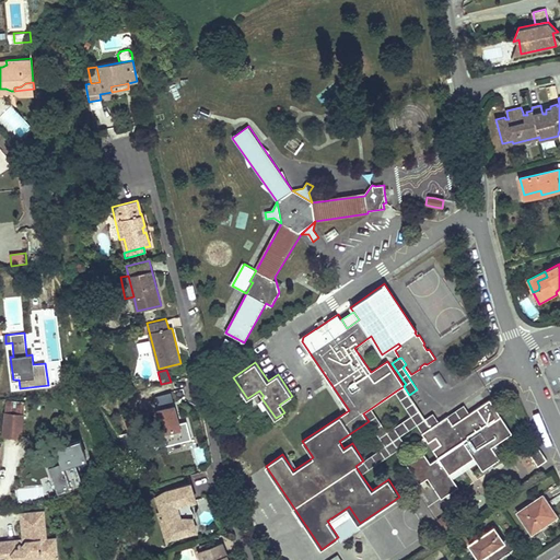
[(370,409),(363,413),(369,421),(384,446),(363,461),(356,466),(361,475),(405,445),(399,436),(417,424),(422,433),(439,421),(433,413),(426,419),(409,395),(404,386),(395,392),(410,417),(386,433),(370,409)]
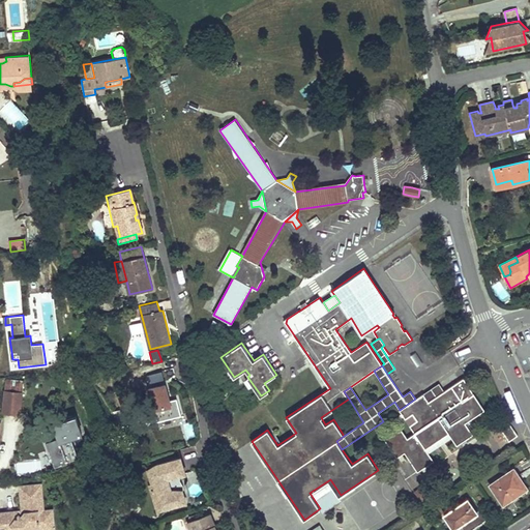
[(163,373),(147,377),(159,423),(181,417),(176,399),(170,401),(163,373)]
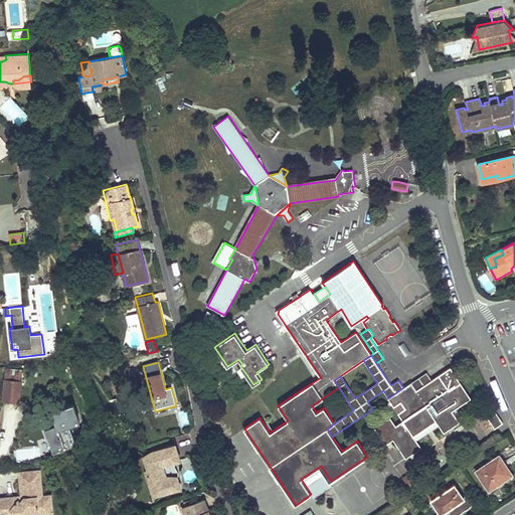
[(442,363),(411,382),(416,390),(447,370),(442,363)]
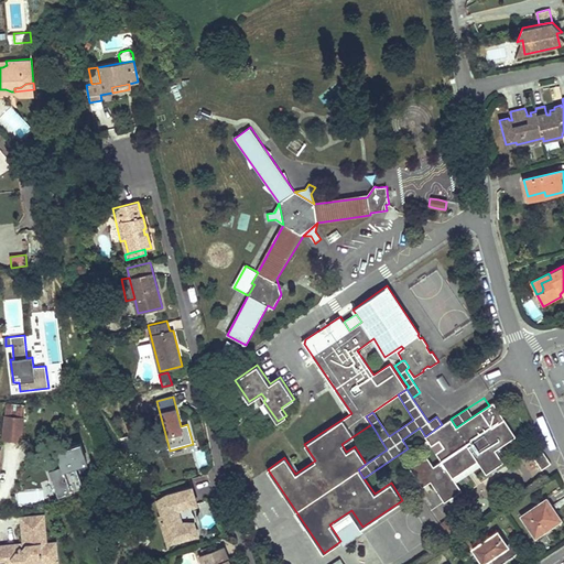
[(442,424),(425,436),(442,461),(434,466),(425,454),(408,465),(422,486),(430,480),(444,501),(462,489),(456,481),(453,477),(478,461),(480,465),(486,474),(503,462),(496,449),(516,436),(494,402),(489,405),(456,427),(451,419),(442,424)]
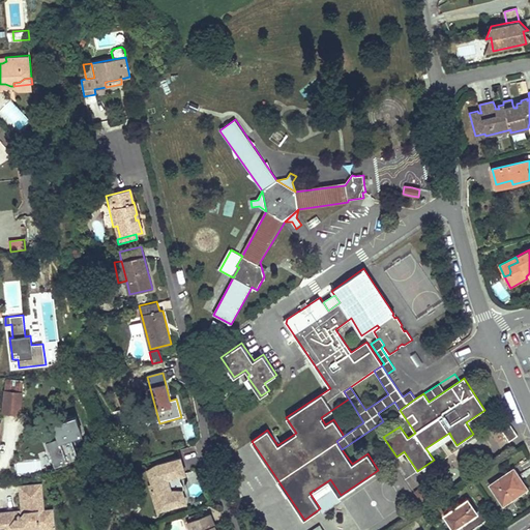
[(24,381),(5,379),(4,390),(22,392),(24,381)]
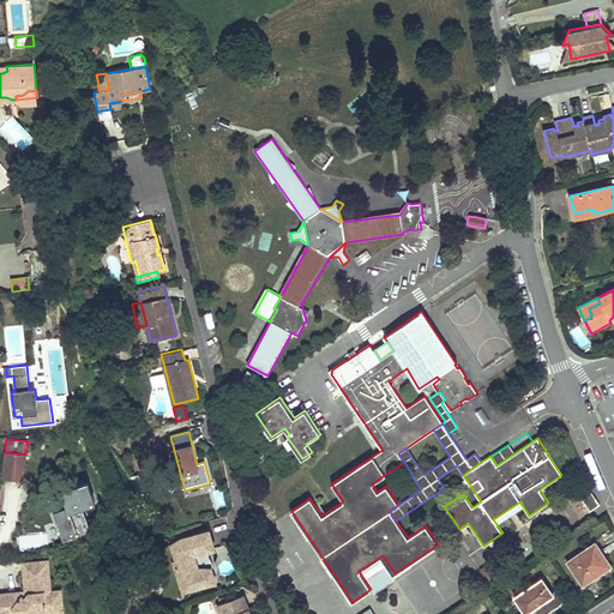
[(80,449),(83,447),(82,440),(71,444),(74,450),(80,449)]
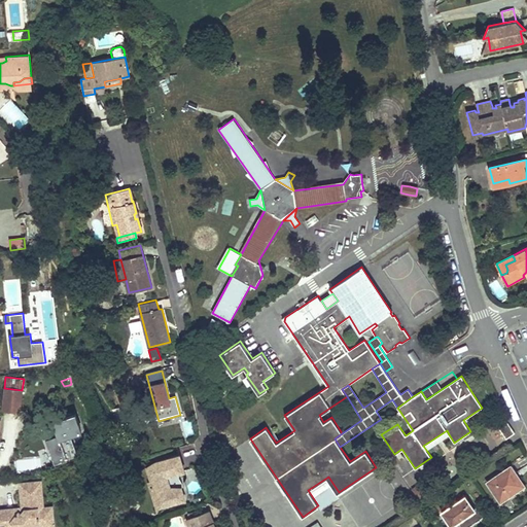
[(69,385),(64,386),(61,387),(66,401),(73,398),(71,395),(73,394),(69,385)]
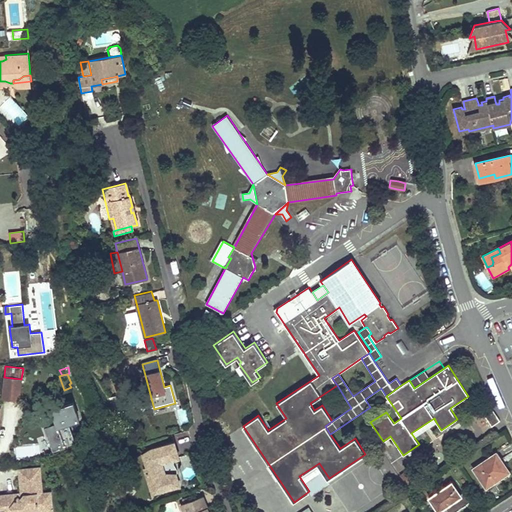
[(2,398),(19,399),(21,379),(4,377),(2,398)]
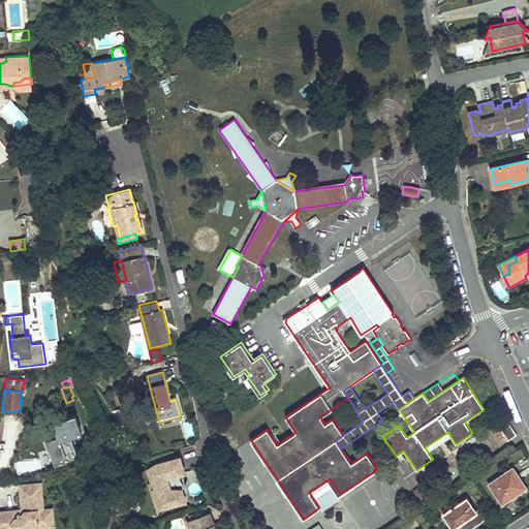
[(62,447),(56,449),(60,462),(78,456),(70,436),(82,432),(75,415),(54,424),(62,447)]
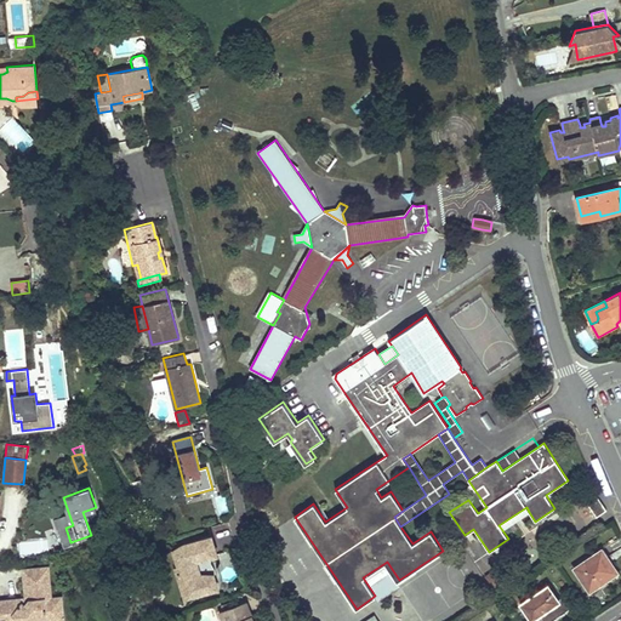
[(586,501),(597,517),(607,510),(596,494),(586,501)]
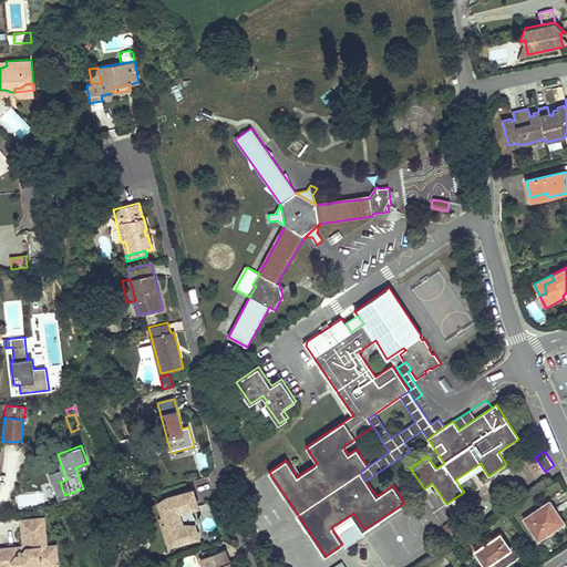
[(208,453),(195,453),(196,471),(208,470),(208,453)]
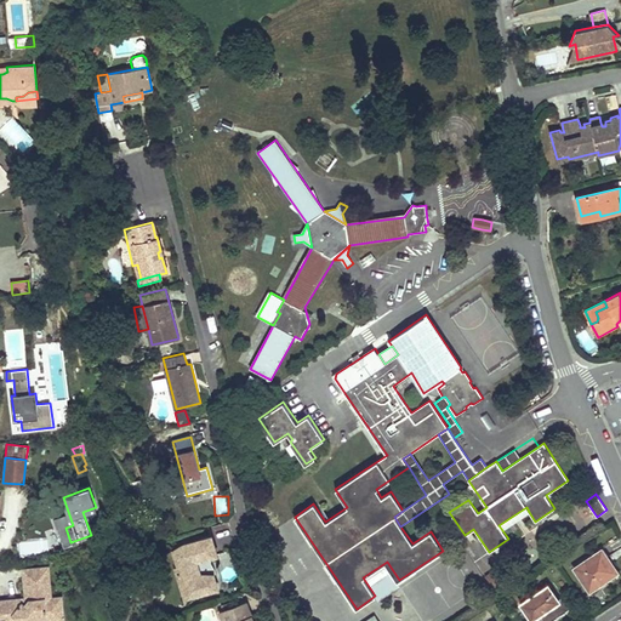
[(527,507),(499,525),(502,530),(529,512),(527,507)]
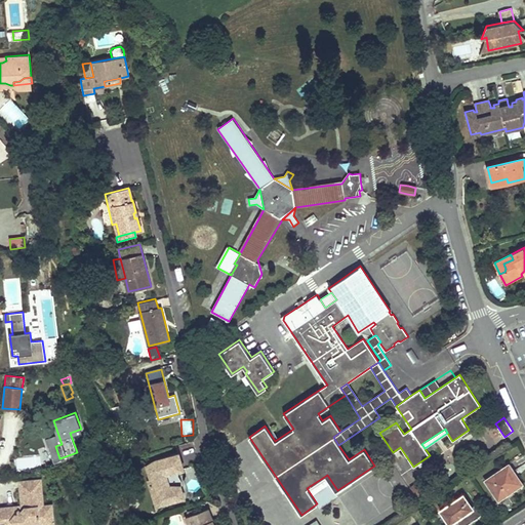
[(155,459),(147,465),(150,478),(148,478),(152,490),(158,493),(165,491),(167,500),(184,495),(177,475),(174,476),(173,471),(176,470),(184,468),(178,452),(155,459)]
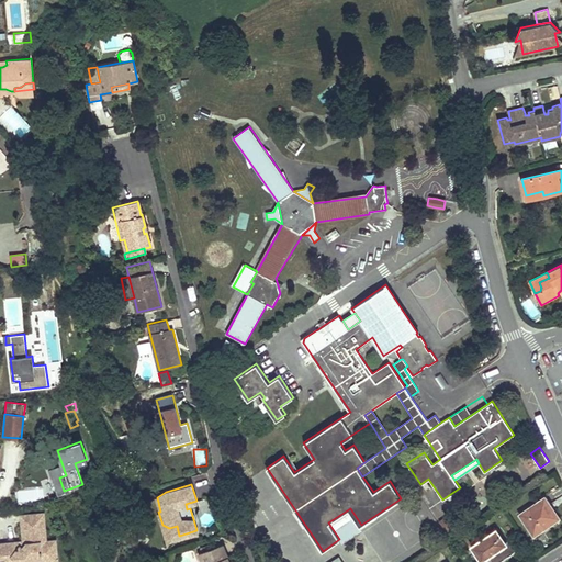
[(548,506),(551,505),(544,496),(519,514),(534,536),(557,519),(548,506)]
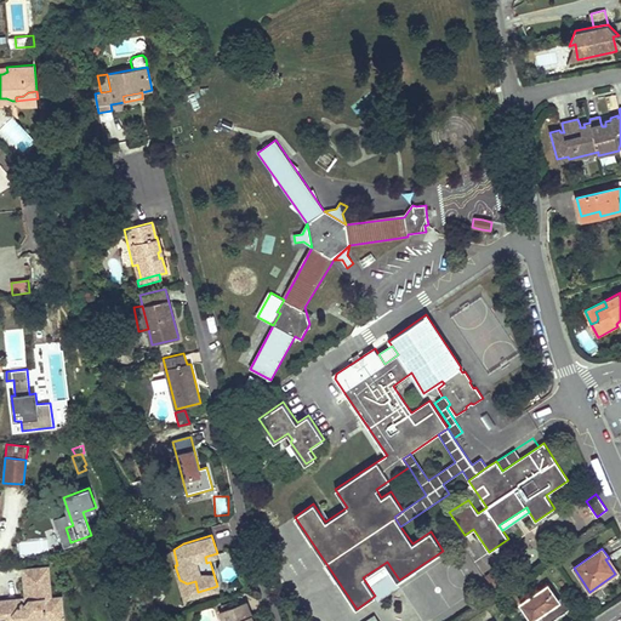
[(47,576),(46,568),(23,570),(23,579),(44,577),(45,588),(49,588),(47,576)]
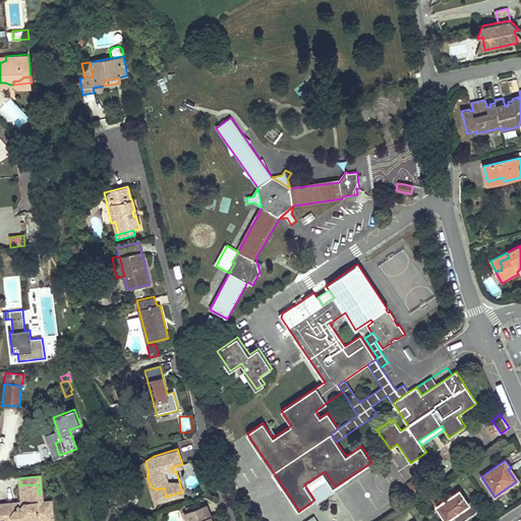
[(409,483),(413,490),(420,486),(416,479),(409,483)]
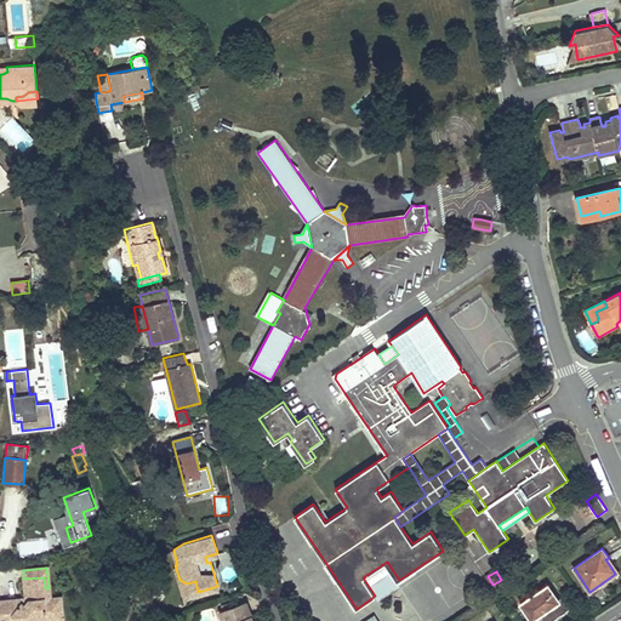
[(62,619),(60,598),(50,599),(49,588),(45,588),(44,577),(23,579),(26,599),(0,602),(0,620),(7,620),(11,619),(13,620),(36,620),(44,620),(62,619)]
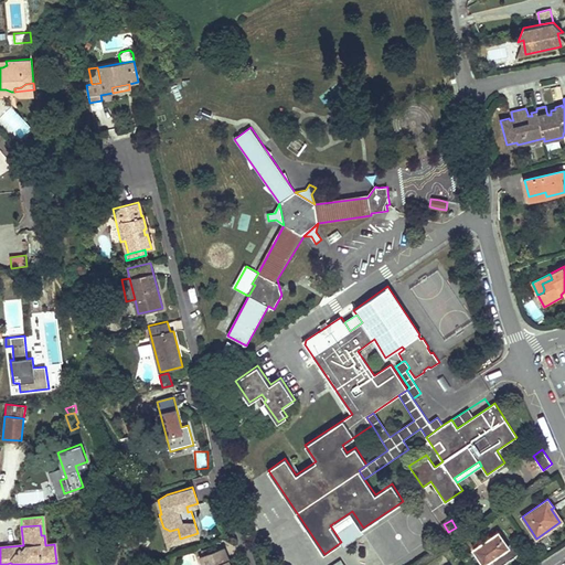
[(564,525),(548,535),(553,544),(564,536),(564,525)]
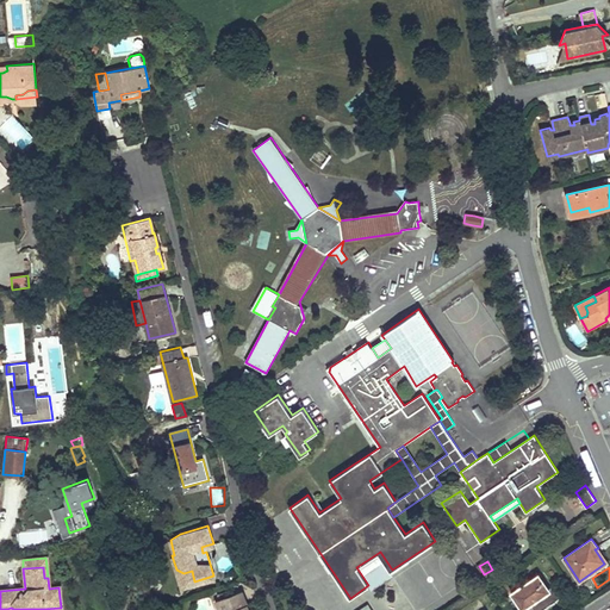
[(184,573),(176,570),(181,586),(194,582),(192,571),(184,573)]
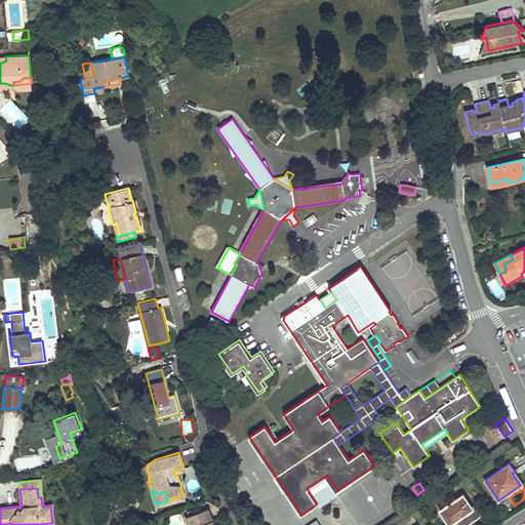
[(463,494),(440,511),(449,524),(460,517),(466,524),(481,515),(475,506),(473,508),(463,494)]
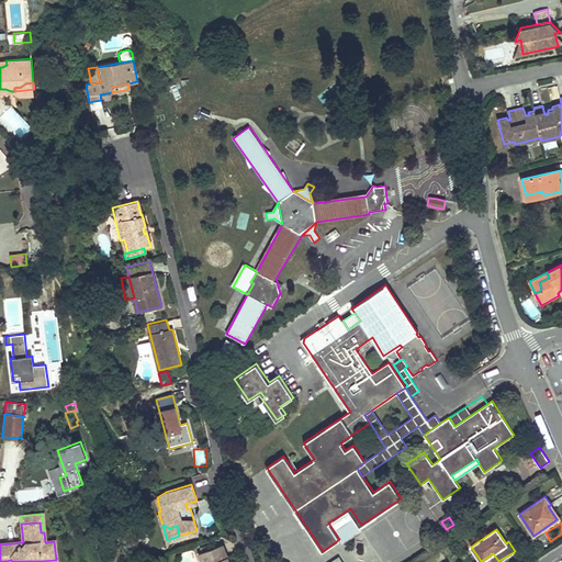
[(229,561),(223,544),(200,553),(203,561),(229,561)]
